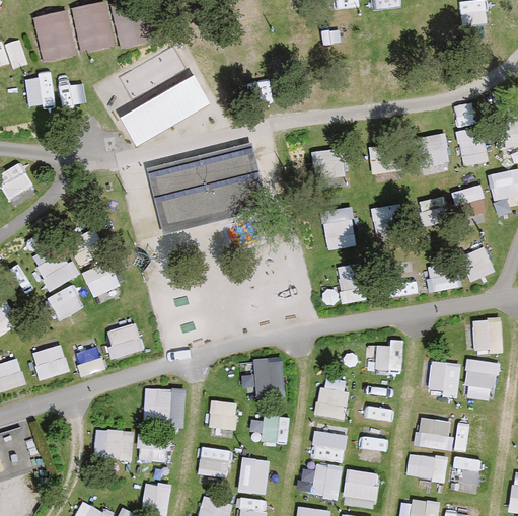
[(374,0),(377,12),(403,5),(401,0),(374,0)]
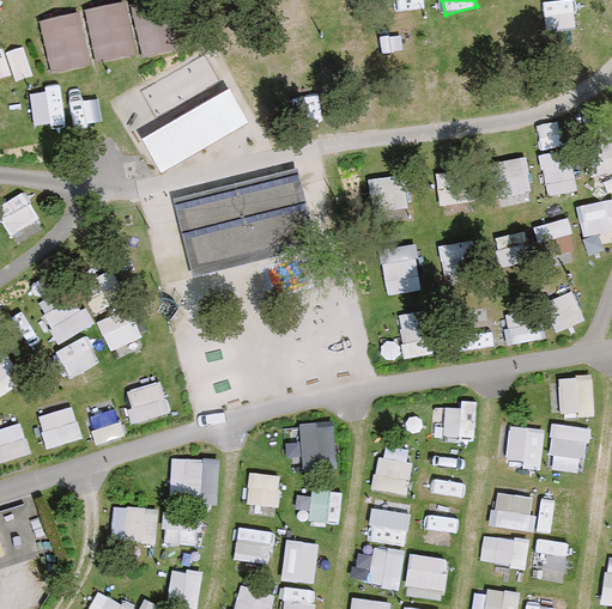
[(94,64),(135,58),(127,2),(85,8),(94,64)]
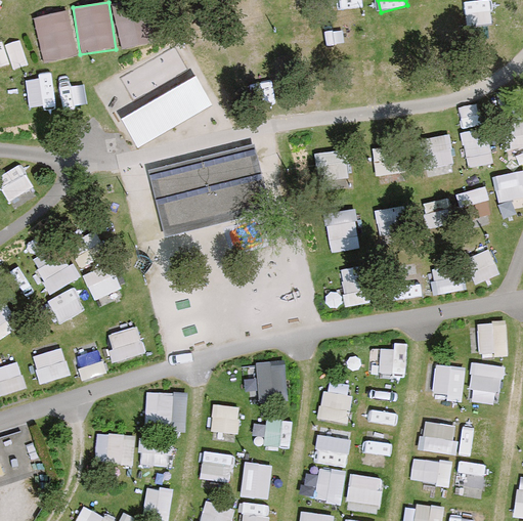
[(111,7),(119,48),(146,43),(138,2),(111,7)]
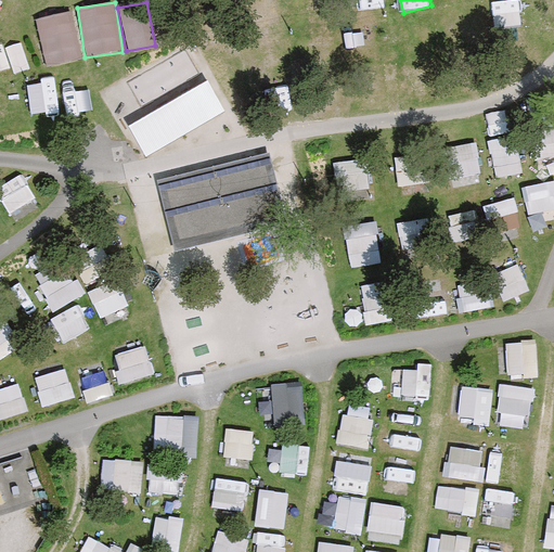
[(77,13),(38,16),(42,65),(81,62),(77,13)]
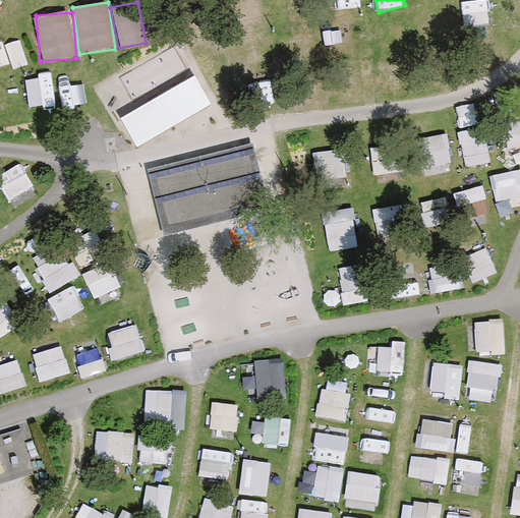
[(194,81),(120,123),(135,150),(210,108),(194,81)]
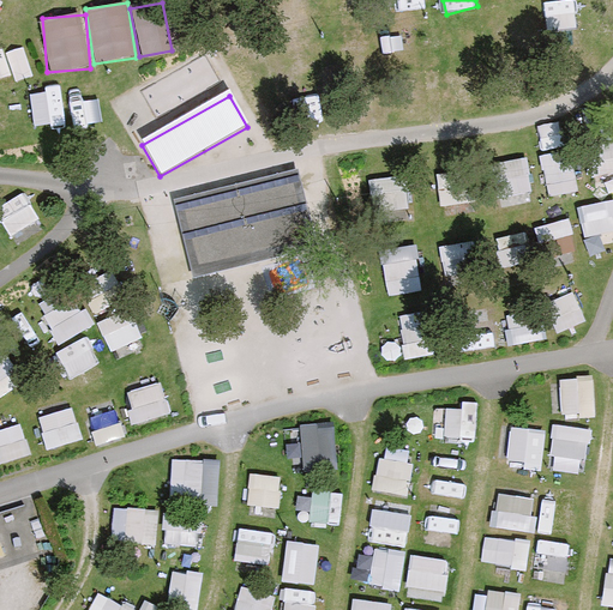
[(612,138),(581,139),(582,151),(544,152),(545,194),(577,193),(577,173),(612,171),(612,138)]
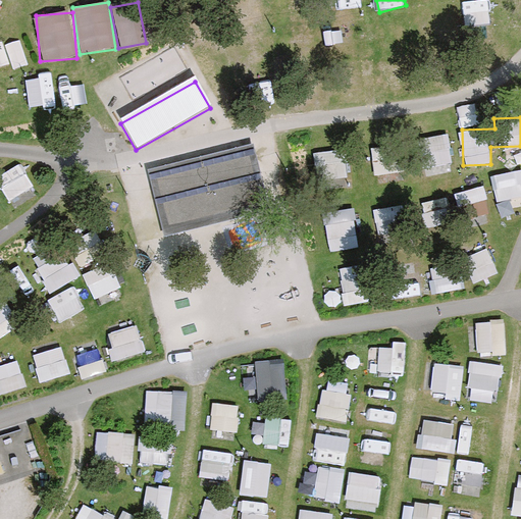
[(423,169),(452,164),(447,136),(418,141),(423,169)]
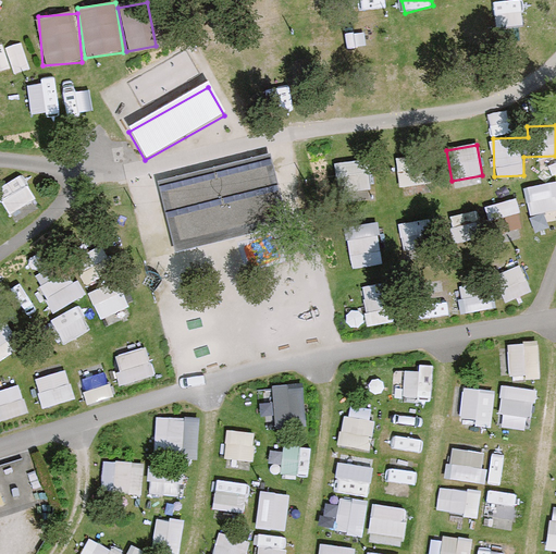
[(283,230),(267,161),(158,187),(174,255),(283,230)]
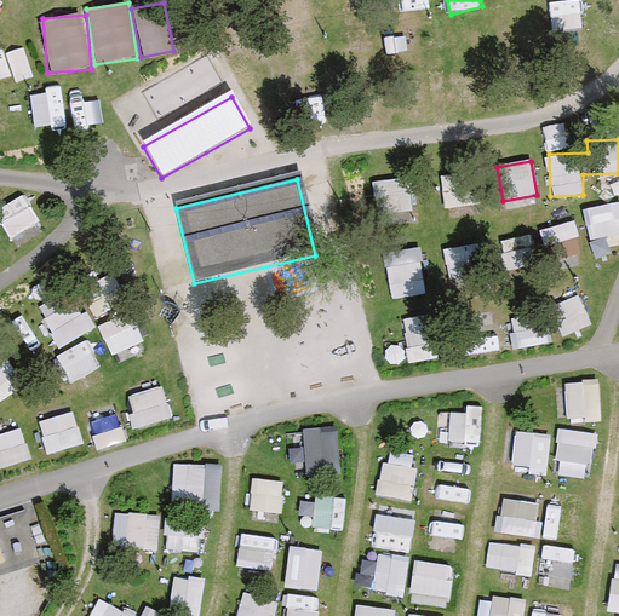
[(618,202),(584,207),(588,243),(618,240),(618,202)]
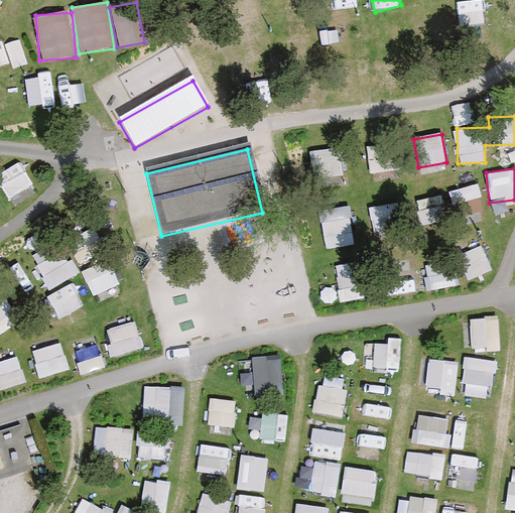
[(399,205),(371,208),(374,234),(401,231),(399,205)]
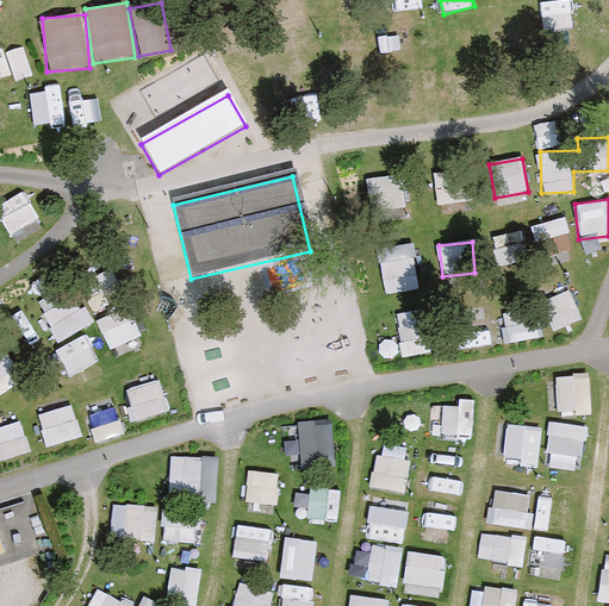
[(415,247),(379,250),(385,293),(420,289),(415,247)]
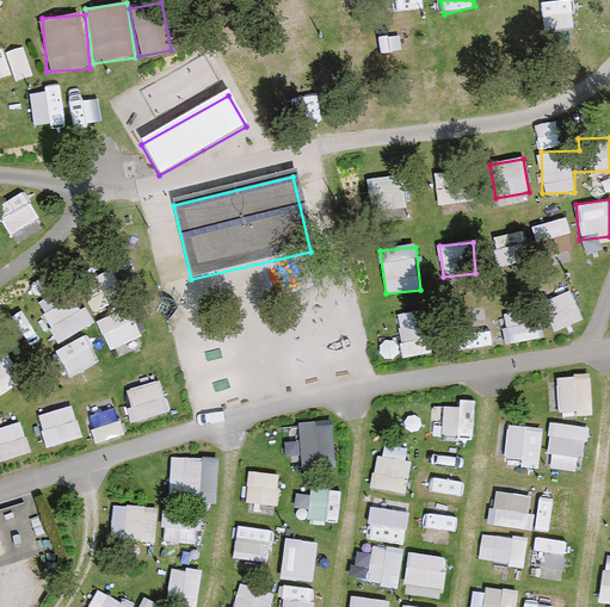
[(73,286),(38,303),(59,342),(93,326),(73,286)]
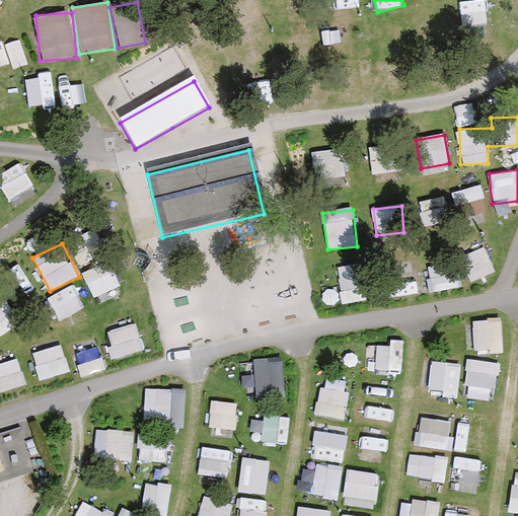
[(486,247),(460,256),(469,281),(494,273),(486,247)]
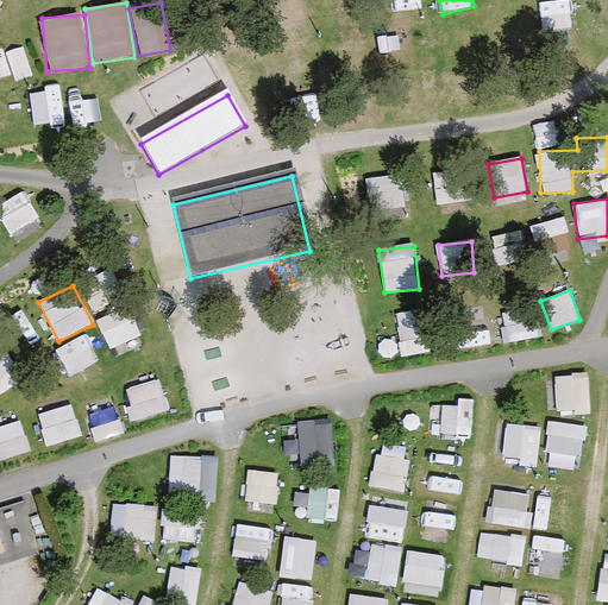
[(98,321),(108,348),(133,338),(123,310),(98,321)]
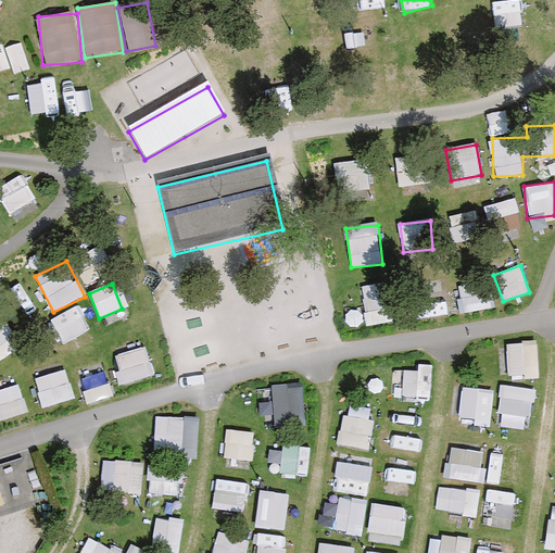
[(53,319),(63,341),(90,329),(80,308),(53,319)]
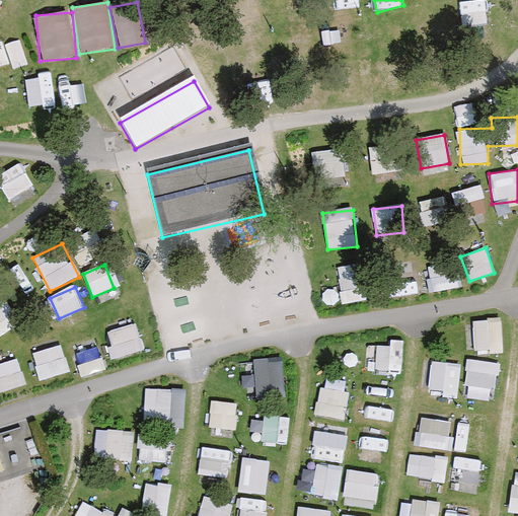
[(134,314),(106,319),(114,358),(142,353),(134,314)]
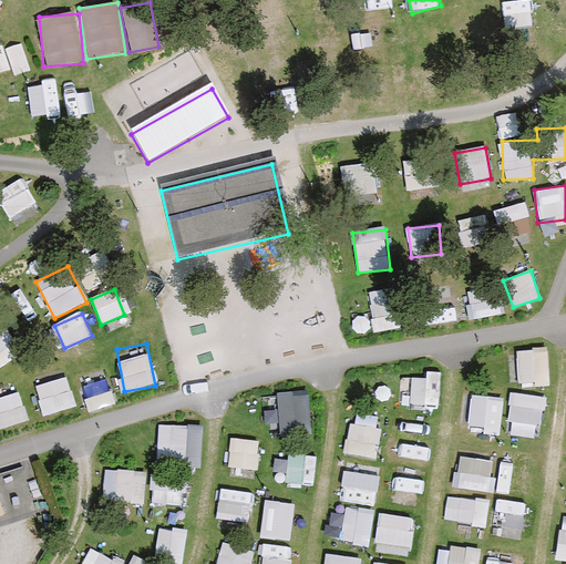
[(516,383),(548,385),(548,349),(517,349),(516,383)]
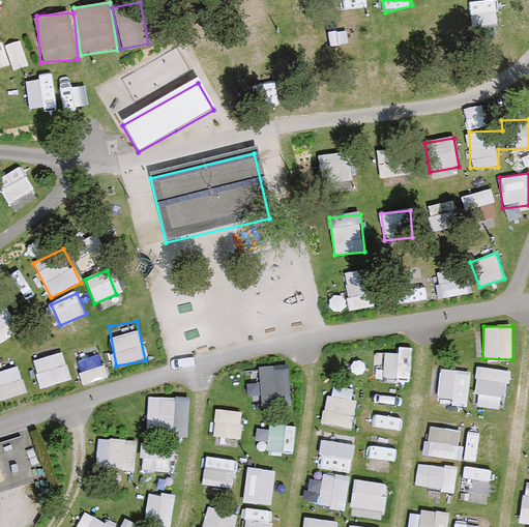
[(385,349),(384,377),(409,379),(411,351),(385,349)]
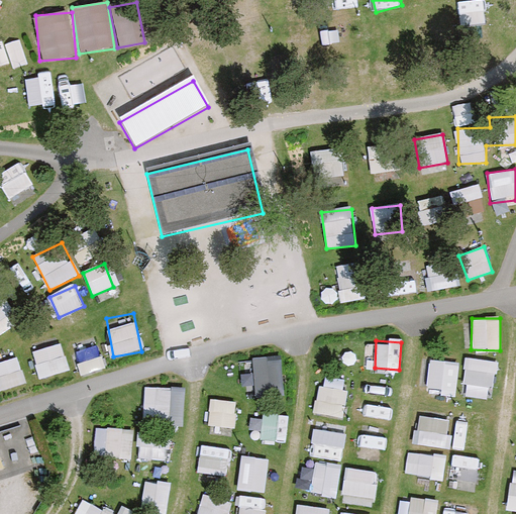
[(62,345),(33,354),(42,379),(70,369),(62,345)]
